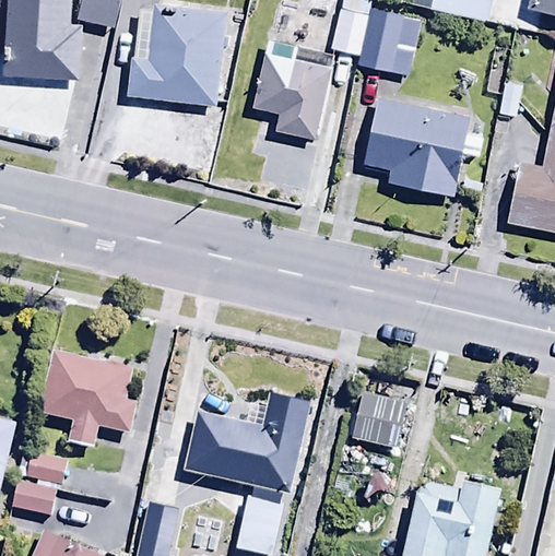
[(82,80),(85,26),(73,25),(74,0),(6,0),(2,75),(82,80)]
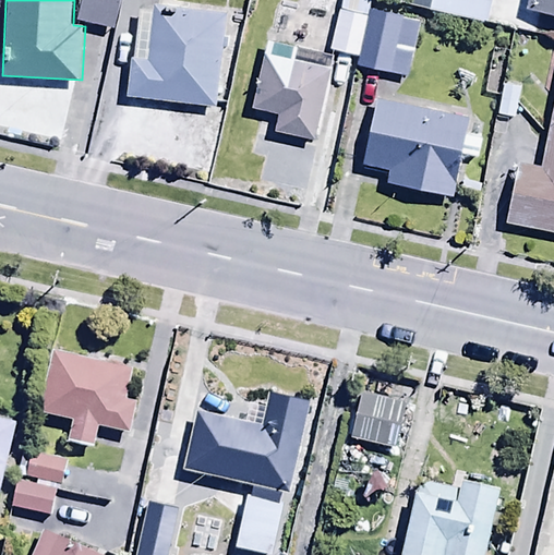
[(124,0),(84,0),(80,20),(118,29),(124,0)]
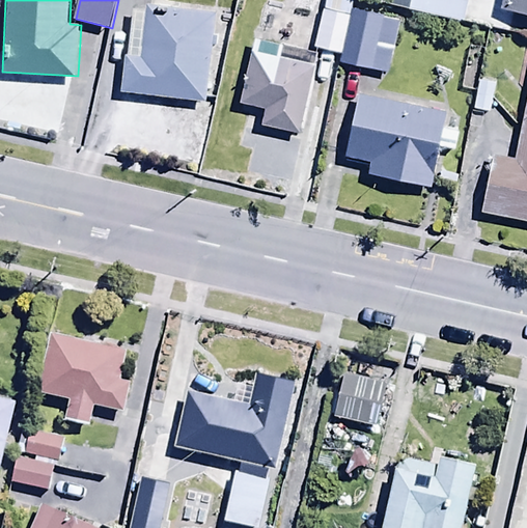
[(356,0),(354,7),(326,0),(314,46),(343,53),(341,63),(389,75),(404,20),(411,23),(413,15),(356,0)]
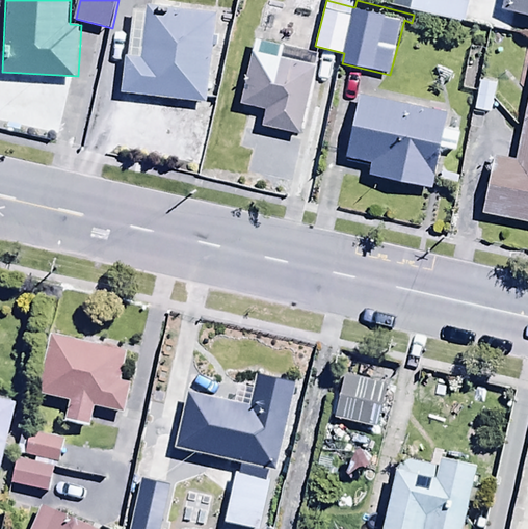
[(387,0),(386,3),(465,22),(470,0),(387,0)]
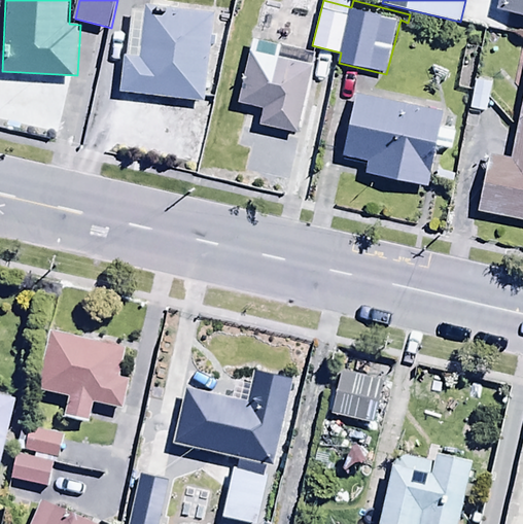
[(522,0),(499,0),(499,7),(522,11),(522,0)]
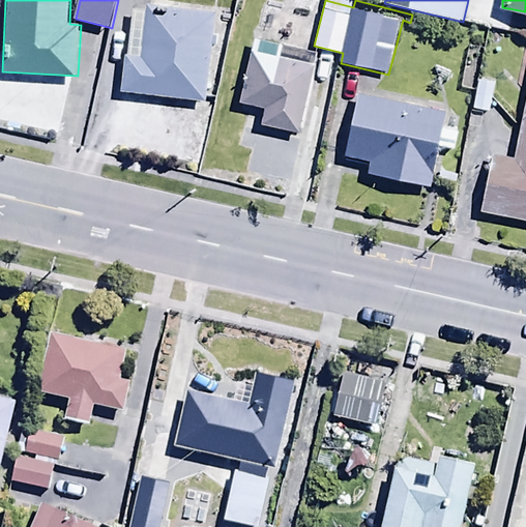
[(205,99),(214,10),(167,5),(166,13),(135,10),(130,56),(123,55),(119,90),(205,99)]
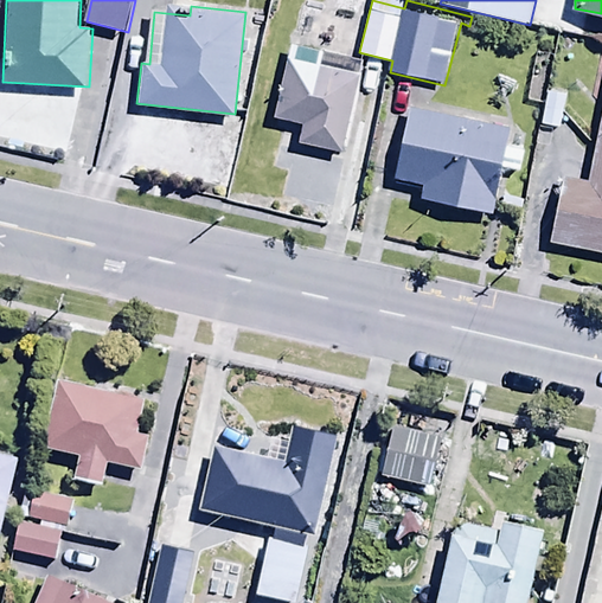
[(303,127),(300,142),(341,153),(364,61),(290,42),(271,119),(303,127)]
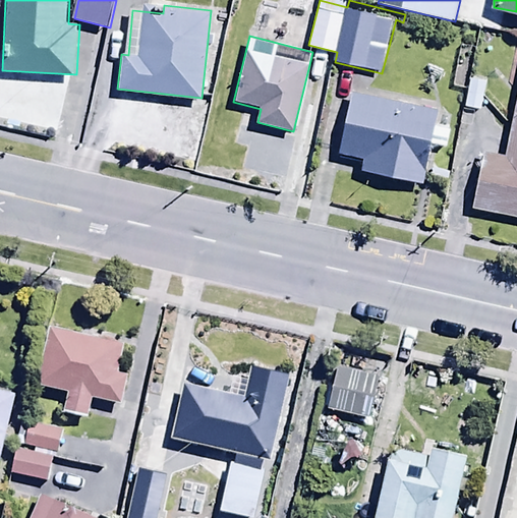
[(491,79),(471,76),(465,110),(484,113),(491,79)]
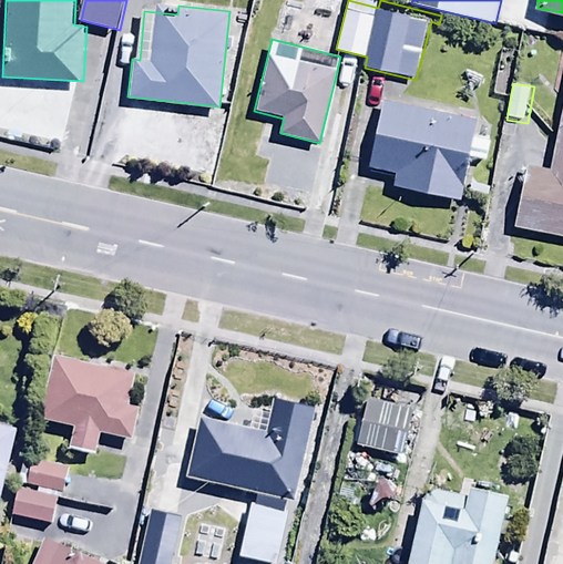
[(398,171),(395,185),(458,200),(467,162),(488,167),(494,139),(473,133),(476,120),(381,99),(367,164),(398,171)]
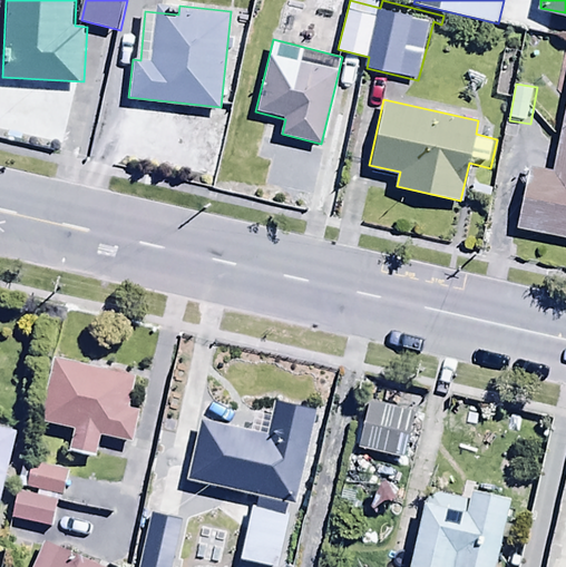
[(565,106),(553,168),(532,164),(519,225),(565,233),(565,106)]
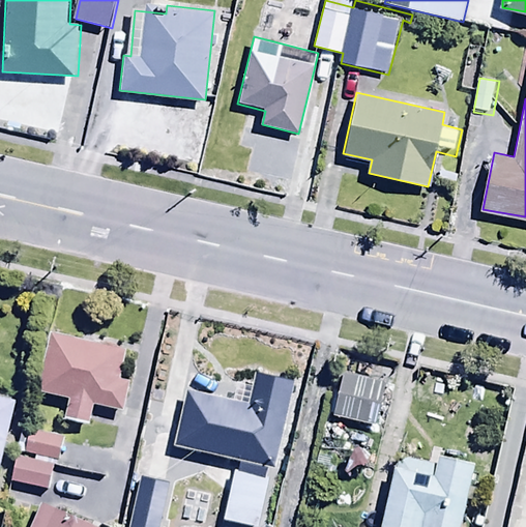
[(125,411),(134,378),(125,376),(130,351),(52,332),(38,390),(67,398),(63,417),(94,425),(98,404),(125,411)]
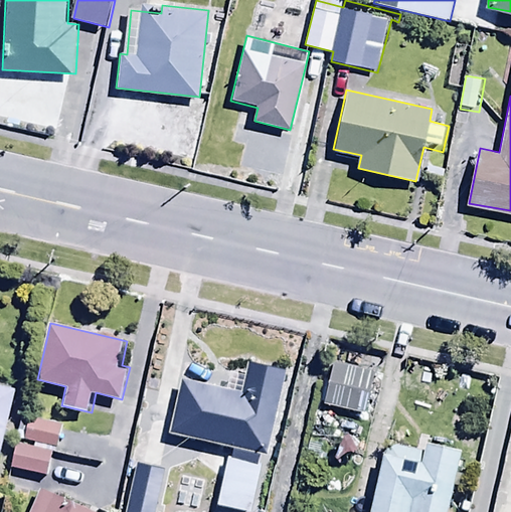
[(374,358),(341,348),(329,389),(361,399),(374,358)]
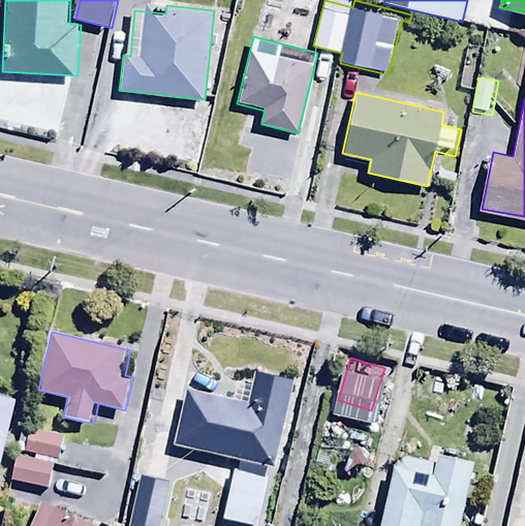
[(236,460),(274,467),(294,380),(254,371),(247,401),(206,392),(207,389),(188,383),(174,445),(236,460)]
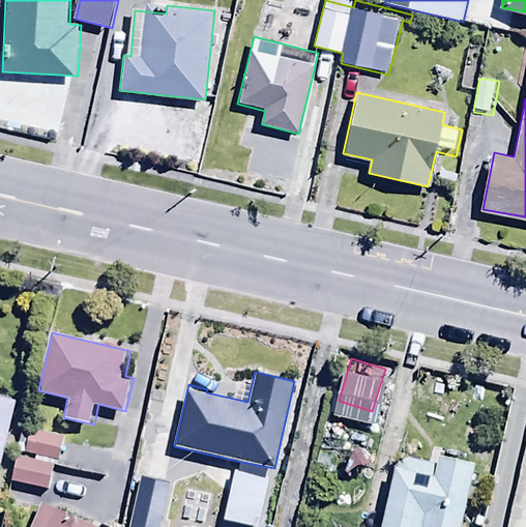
[(0,466),(18,400),(0,394),(0,466)]
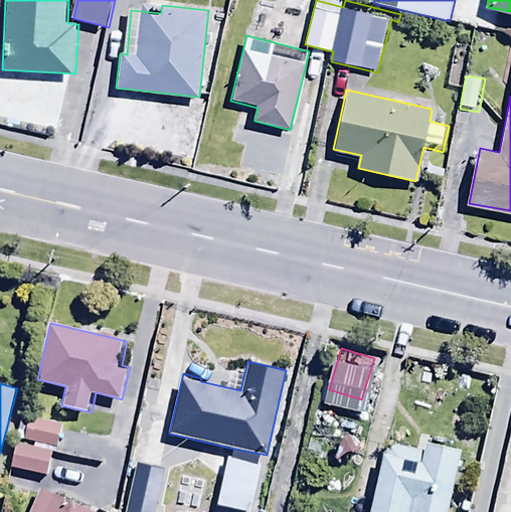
[(16,443),(59,451),(64,424),(21,416),(16,443)]
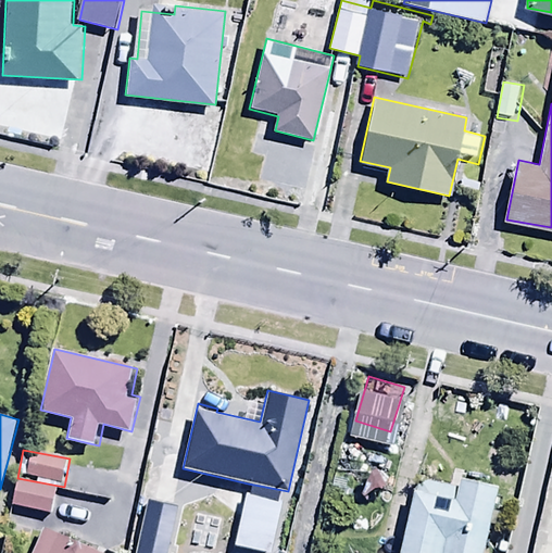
[(483,552),(497,484),(461,476),(458,489),(415,480),(401,552),(483,552)]
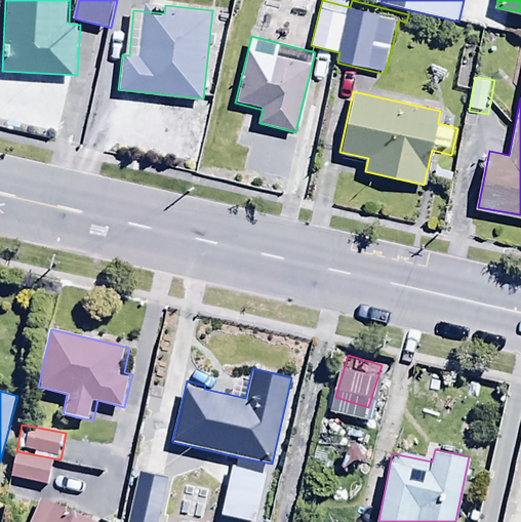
[(61,459),(16,451),(11,479),(54,487),(61,459)]
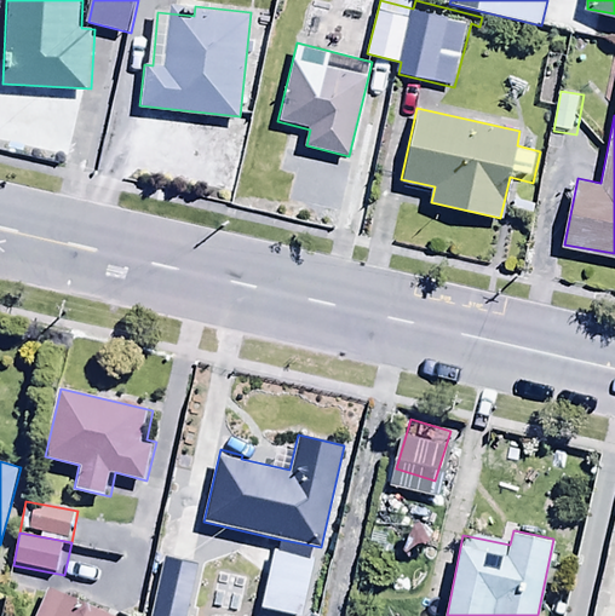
[(321,547),(276,539),(263,596),(308,606),(321,547)]
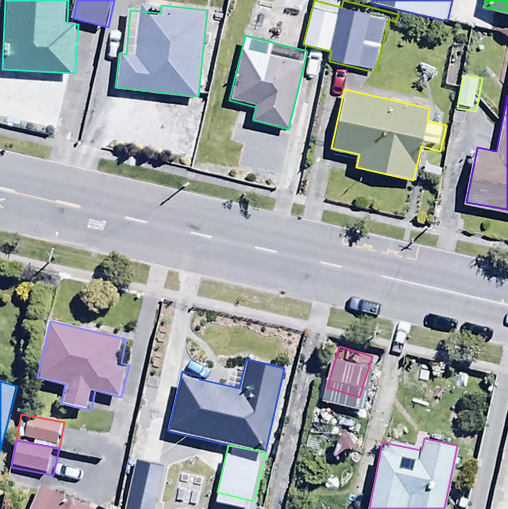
[(153,508),(164,468),(134,460),(122,508),(153,508)]
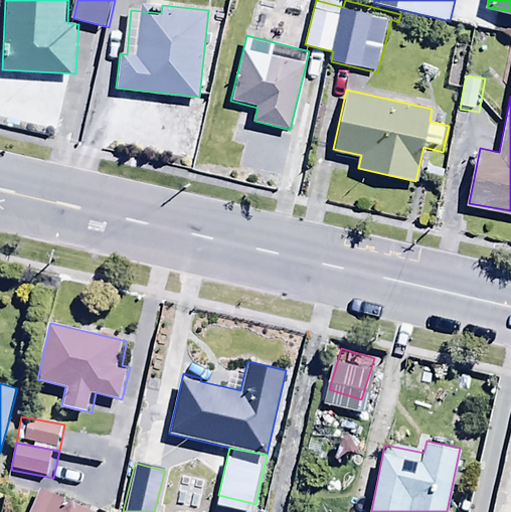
[(96,511),(42,488),(31,511),(96,511)]
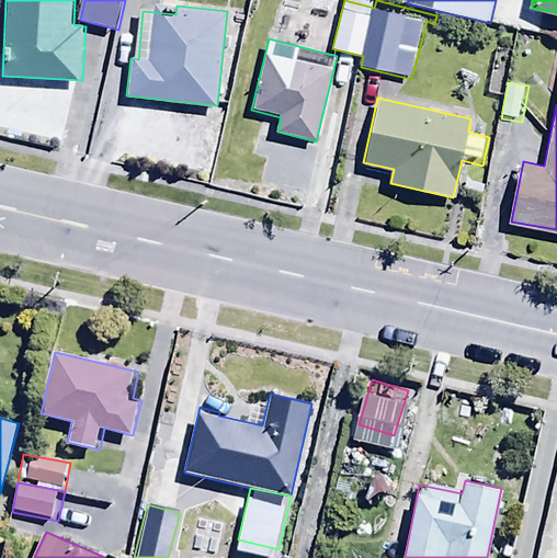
All buildings are outlined.
